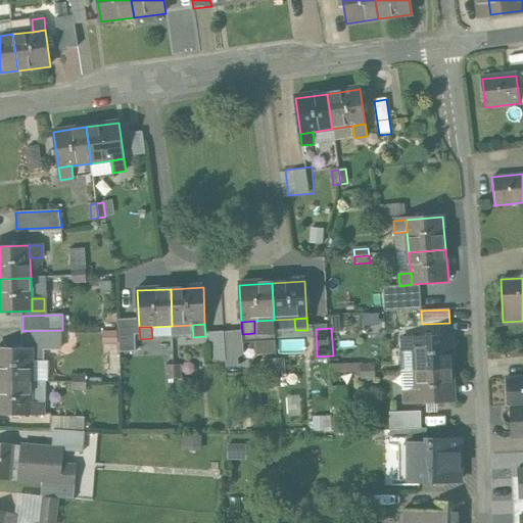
[(237,333),(224,334),(225,360),(226,368),(239,367),(237,333)]
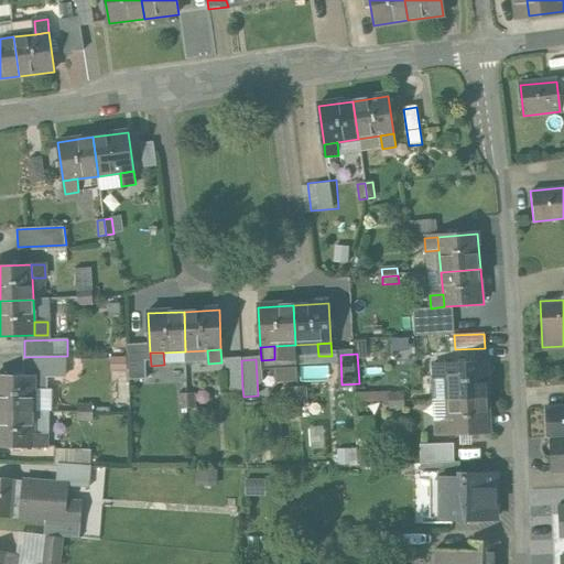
[(241,360),(228,360),(229,389),(242,388),(241,360)]
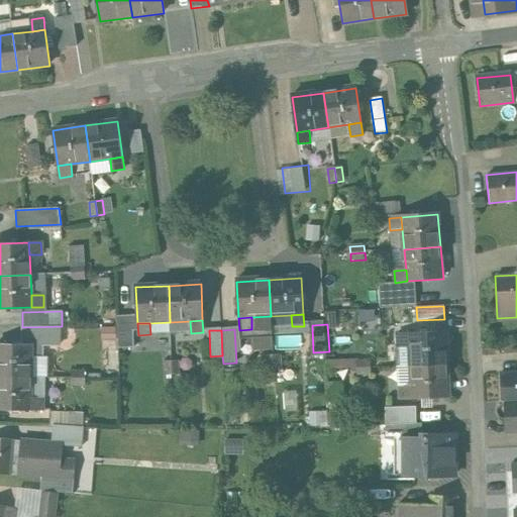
[(445,332),(409,333),(410,345),(411,366),(447,365),(445,332)]
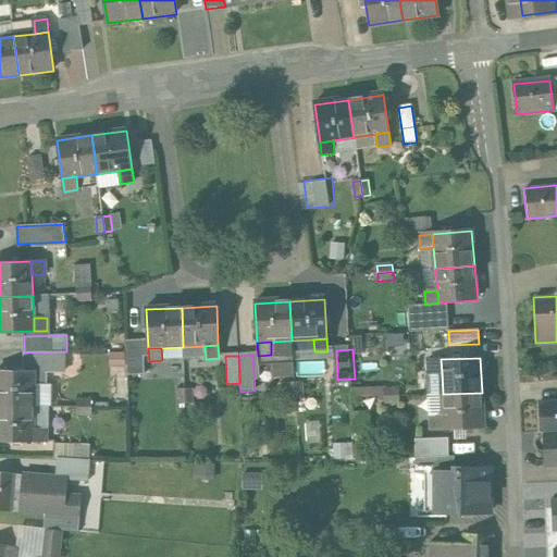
[(441,359),(428,360),(429,373),(442,372),(441,359)]
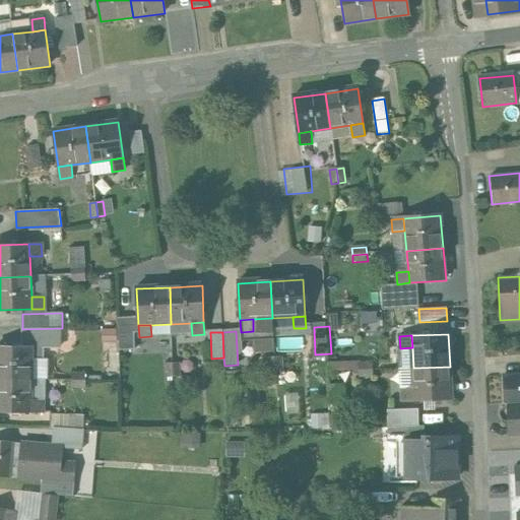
[(31,347),(0,346),(0,379),(30,380),(31,360),(31,347)]
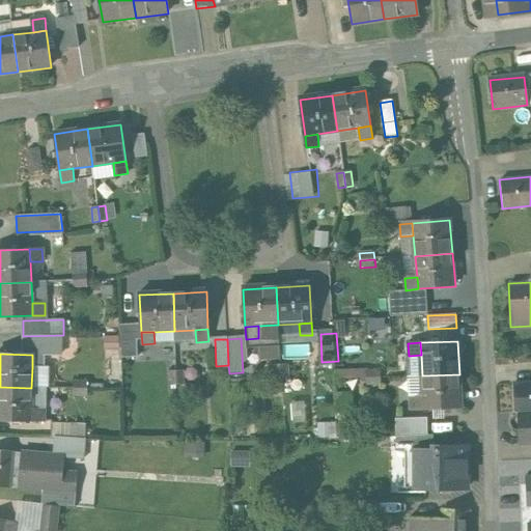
[(45,355),(32,355),(32,367),(45,367),(45,355)]
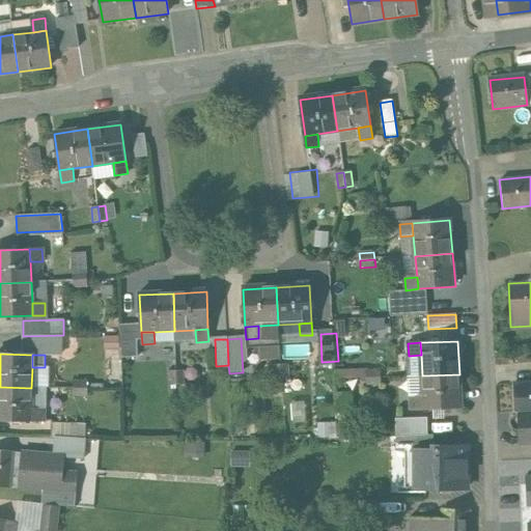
[(459,374),(422,375),(422,396),(423,409),(460,408),(459,374)]
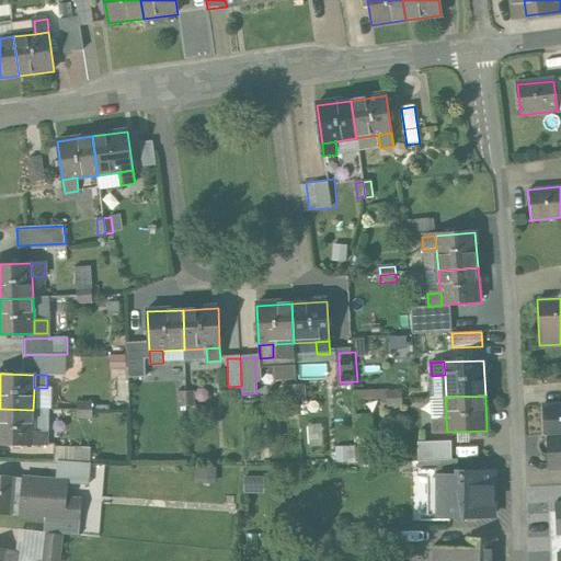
[(560,404),(544,405),(545,436),(547,436),(560,435),(560,404)]
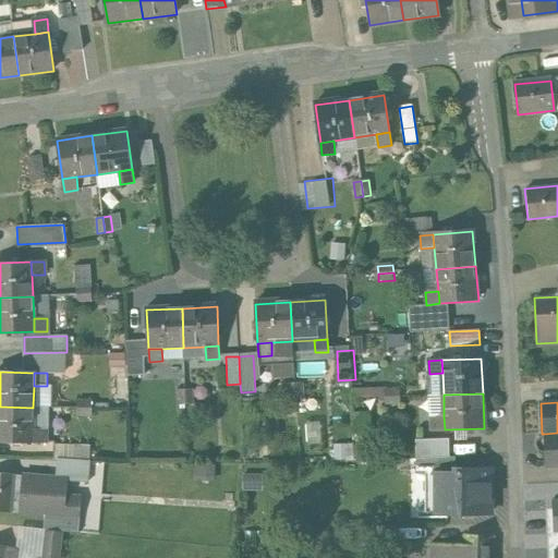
[(33,408),(0,407),(0,441),(33,443),(33,429),(33,408)]
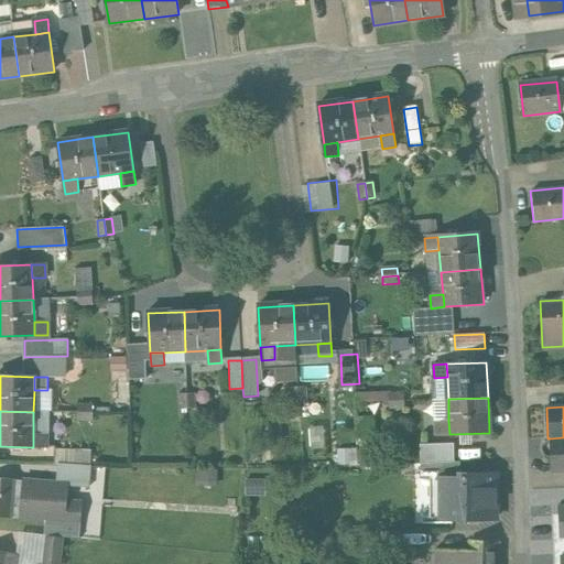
[(448,421),(435,422),(436,435),(449,434),(448,421)]
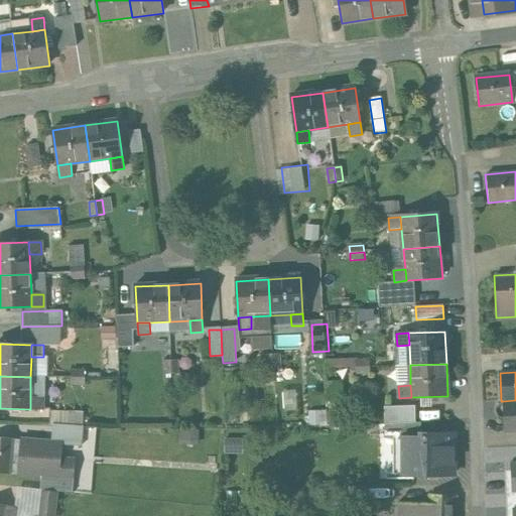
[(42,398),(30,397),(30,409),(42,410),(42,398)]
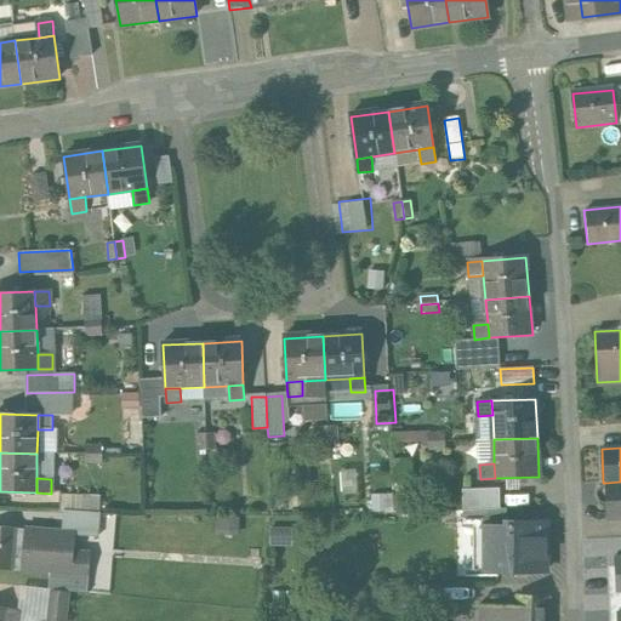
[(620,482),(605,483),(607,514),(620,513),(620,482)]
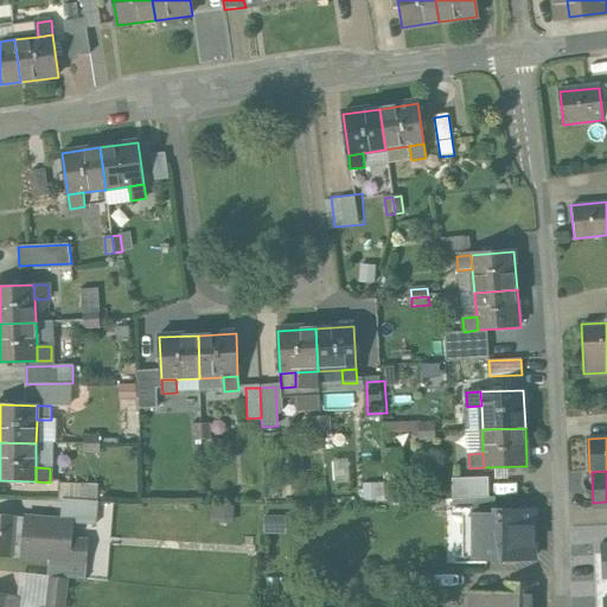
[(369,480),(368,499),(400,500),(400,481),(369,480)]
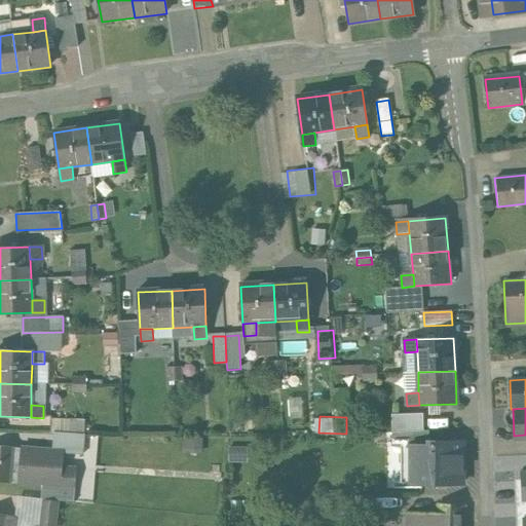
[(85,420),(50,419),(50,433),(77,434),(76,435),(85,436),(85,420)]
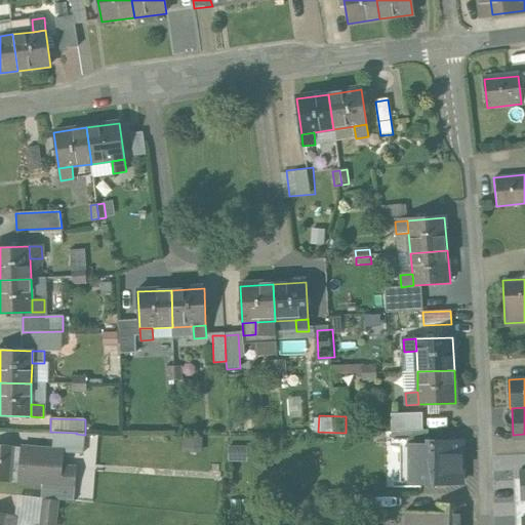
[(429,430),(391,432),(391,447),(401,447),(403,447),(403,446),(429,446),(429,442),(429,430)]
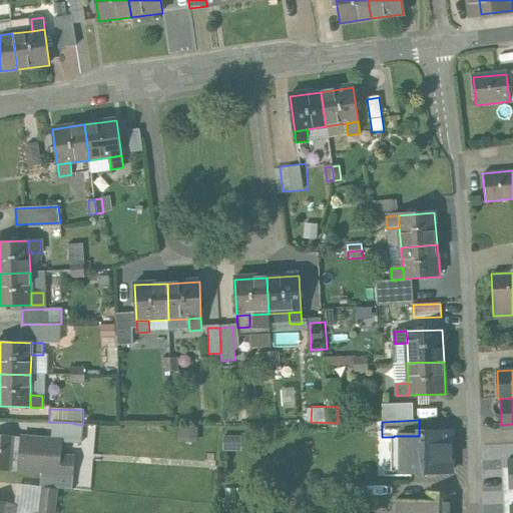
[(74,424),(52,423),(50,440),(62,441),(62,443),(81,445),(83,425),(74,424)]
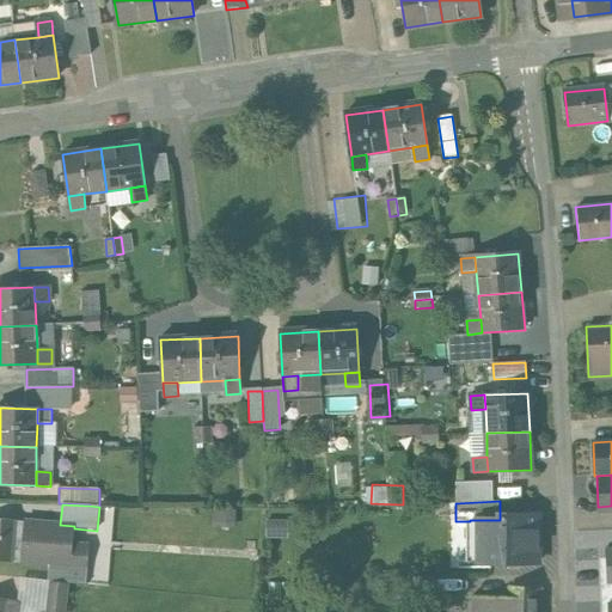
[(538,515),(500,515),(500,520),(470,520),(470,521),(467,521),(467,563),(539,562),(538,515)]
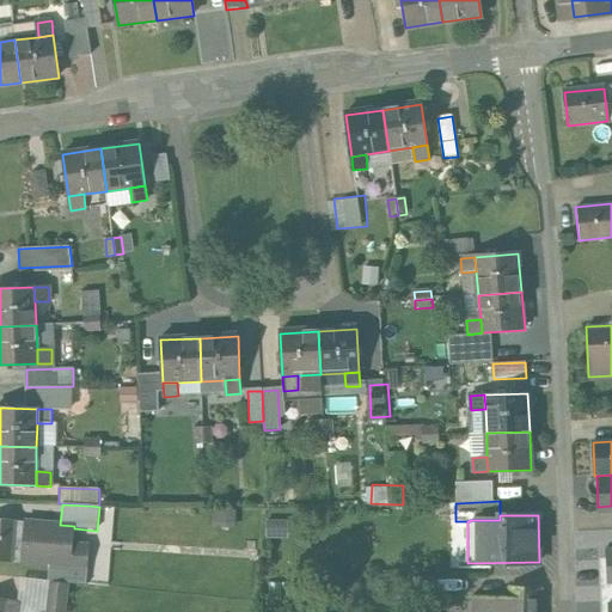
[(60,525),(0,519),(0,558),(53,564),(51,579),(71,581),(72,567),(85,568),(87,544),(73,543),(74,528),(74,526),(60,525)]
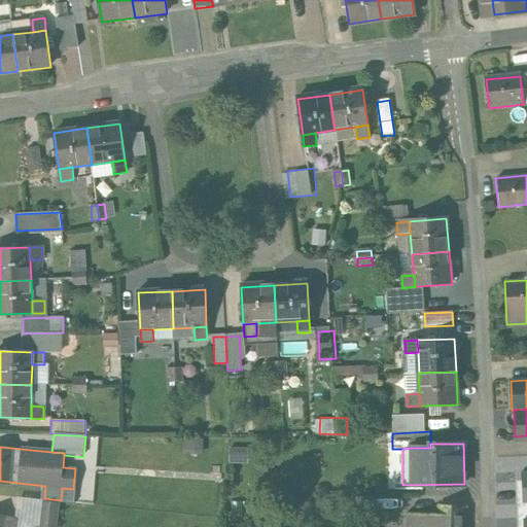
[(526,471),(522,472),(522,482),(516,482),(516,503),(526,502),(526,471)]
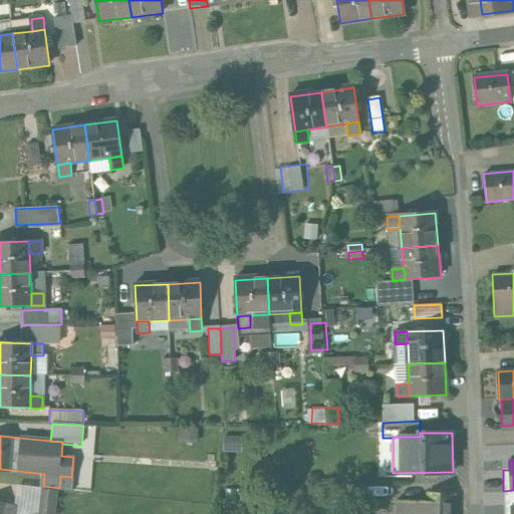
[(53,513),(57,489),(43,487),(38,513),(53,513)]
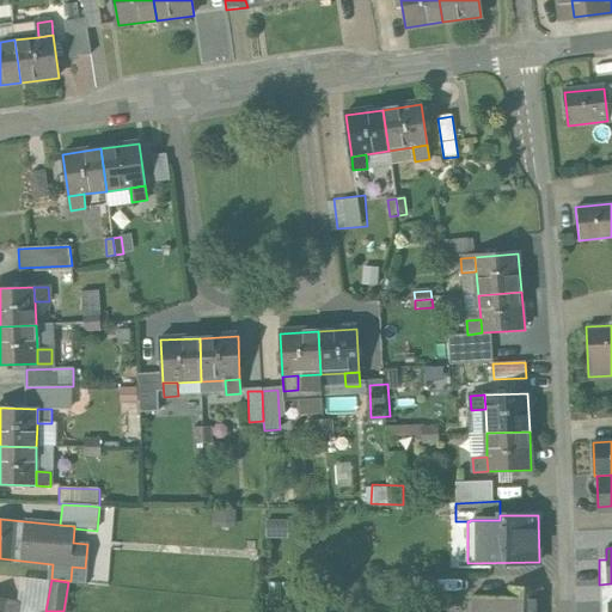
[(611,603),(611,583),(599,585),(600,604),(611,603)]
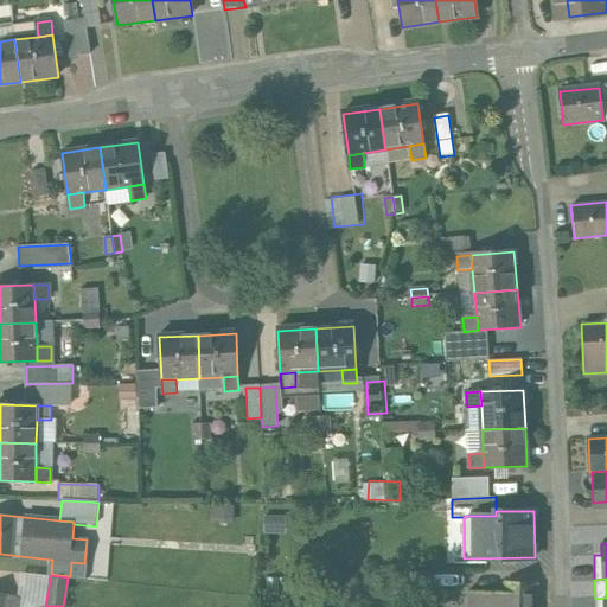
[(518,593),(471,592),(470,606),(534,606),(536,606),(536,583),(519,583),(518,593)]
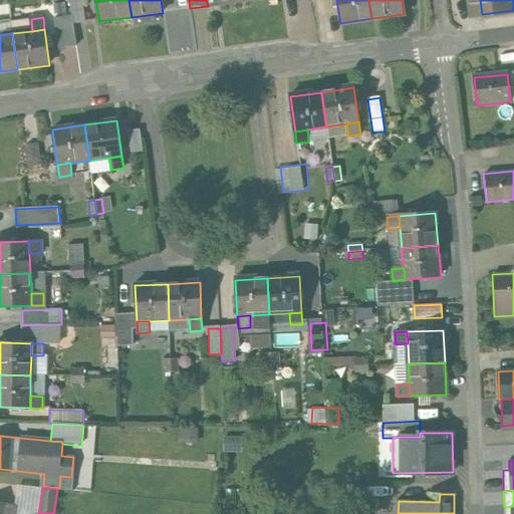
[(16,513),(18,506),(0,502),(0,513),(16,513)]
